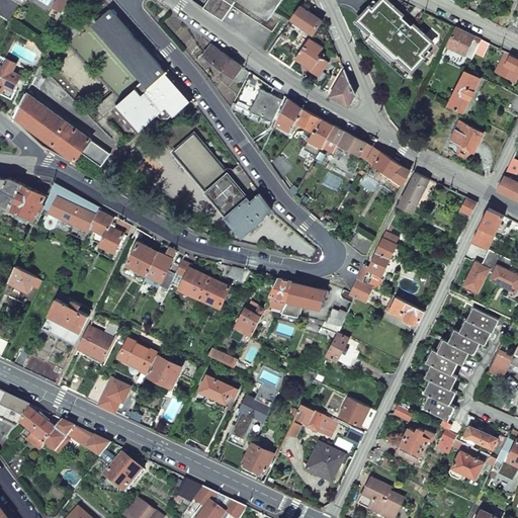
[(56,0),(53,7),(62,12),(67,0),(56,0)]
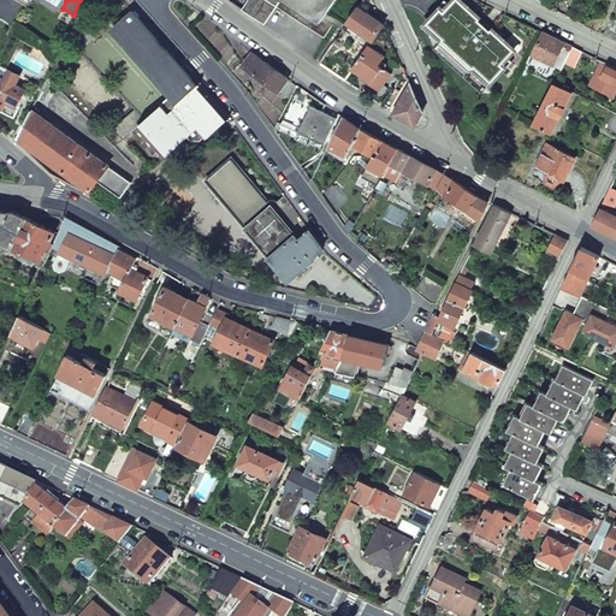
[(247,0),(242,9),(253,17),(265,24),(277,7),(280,0),(247,0)]
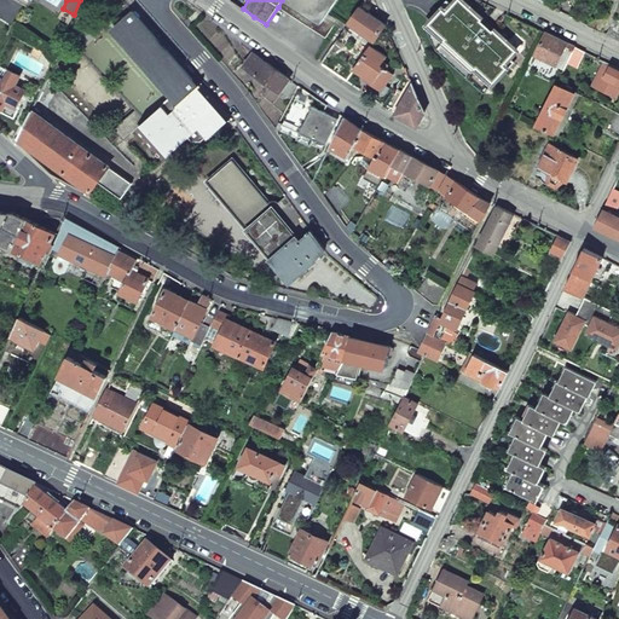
[(325,18),(298,0),(282,0),(278,7),(325,38),(334,24),(325,18)]
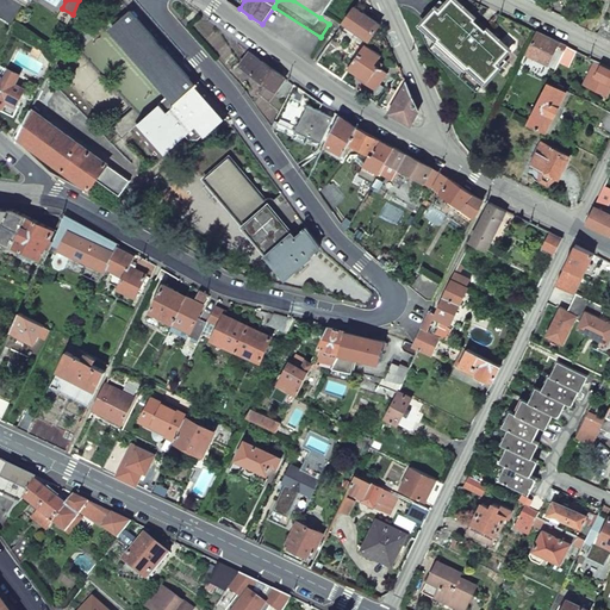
[(293,0),(321,18),(331,0),(293,0)]
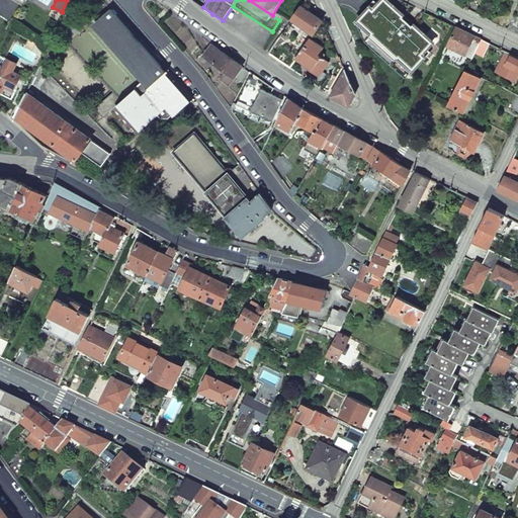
[(402,76),(432,42),(413,24),(412,25),(403,17),(404,16),(403,15),(385,0),(382,0),(378,4),(373,10),(363,21),(360,19),(356,23),(364,40),(402,76)]
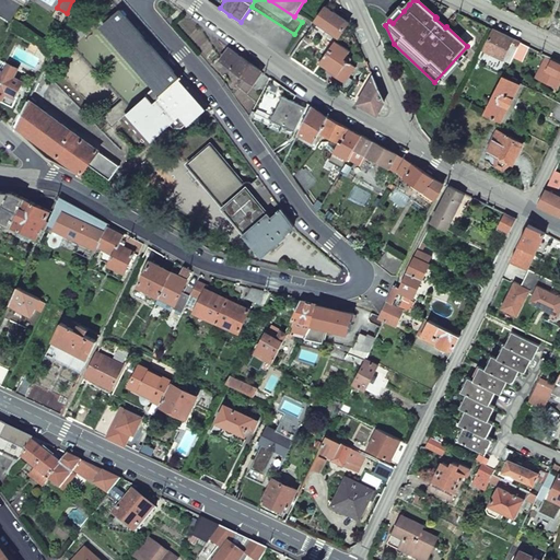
[(400,8),(404,11),(409,4),(406,2),(400,8)]
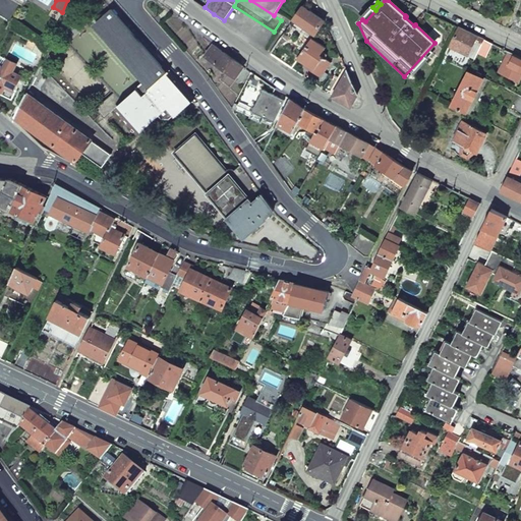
[(325,20),(304,5),(291,23),(301,31),(305,25),(316,33),(325,20)]
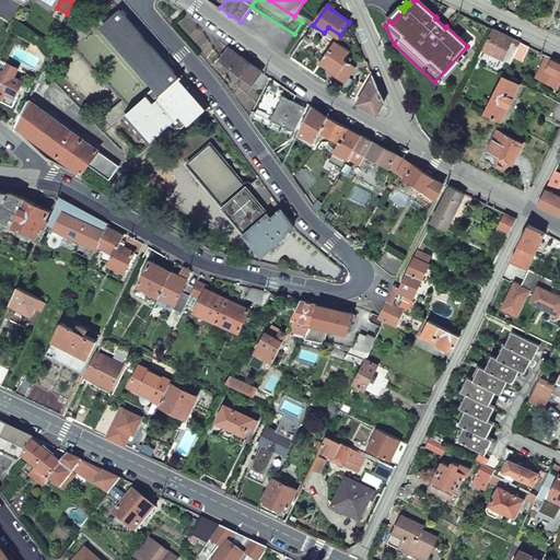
[(172,69),(120,9),(101,26),(153,86),(146,94),(147,95),(152,102),(179,77),(172,69)]
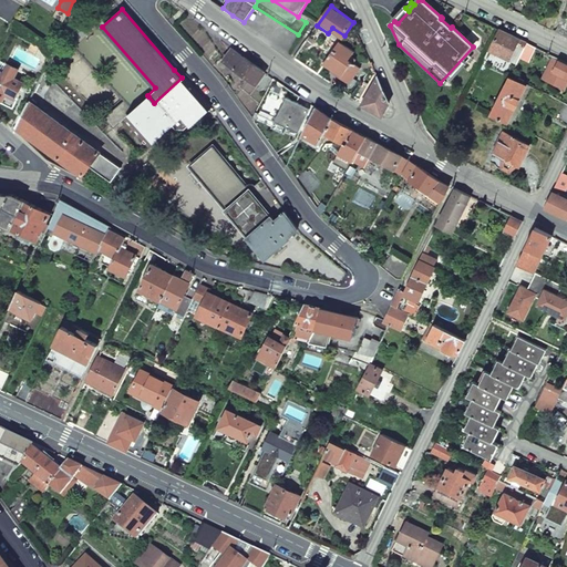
[(566,10),(556,32),(566,38),(566,10)]
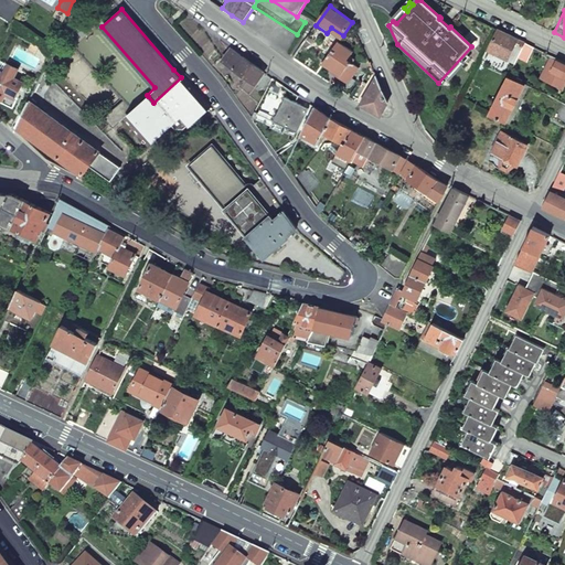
[(510,35),(498,29),(497,31),(488,49),(515,63),(525,42),(510,35)]
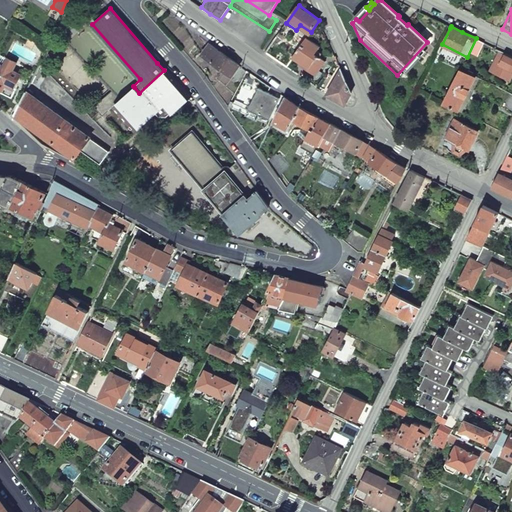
[(321,46),(308,37),(294,57),(301,62),(300,63),(317,75),(326,61),(316,54),(321,46)]
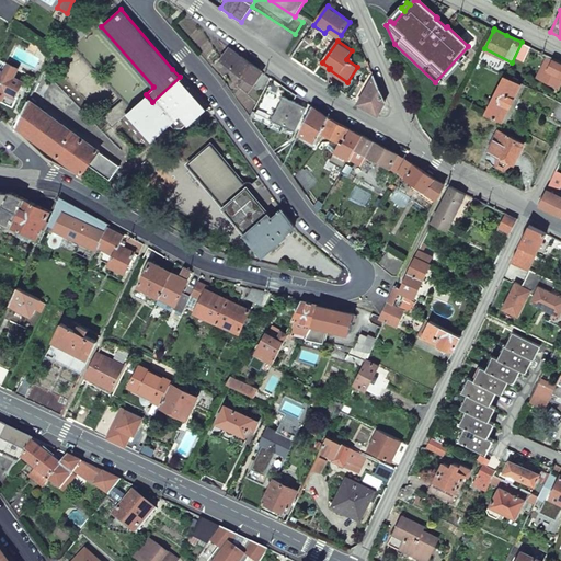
[(530,47),(522,42),(512,63),(510,66),(514,68),(519,58),(524,60),(530,47)]
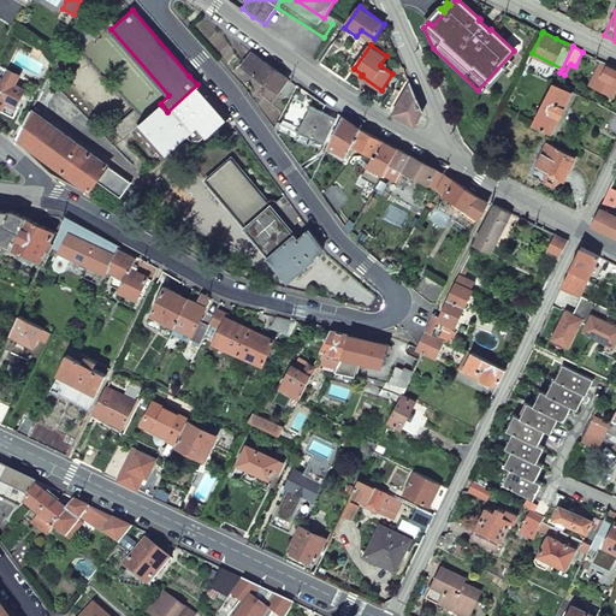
[(261,59),(253,52),(243,65),(279,92),(280,89),(289,78),(261,59)]
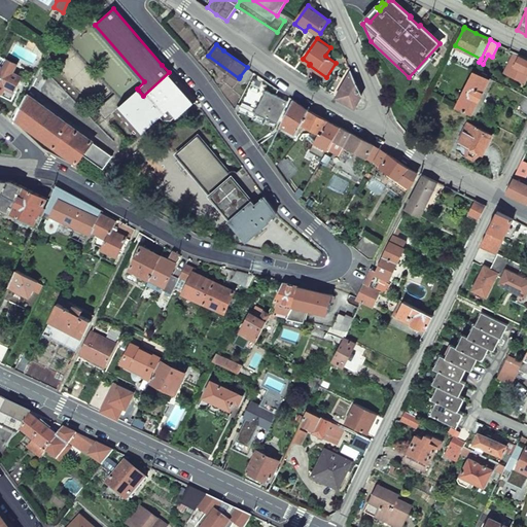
[(526,58),(516,53),(505,72),(521,79),(525,71),(526,71),(526,58)]
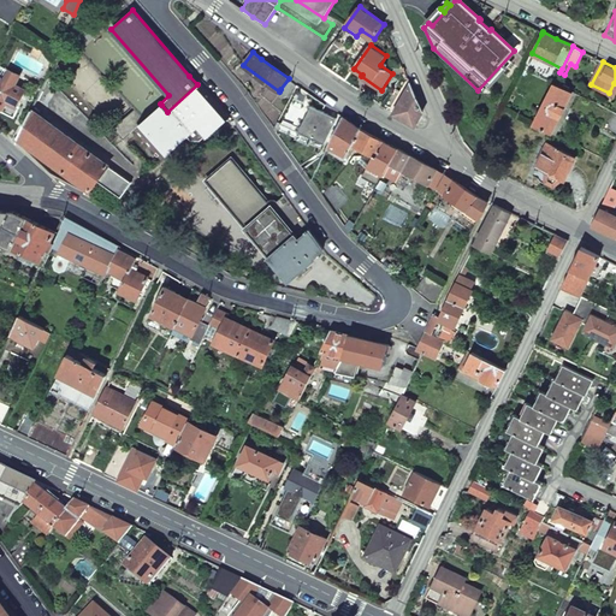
[(0,106),(4,108),(1,112),(15,118),(19,107),(17,106),(25,90),(15,86),(19,76),(0,65),(0,106)]
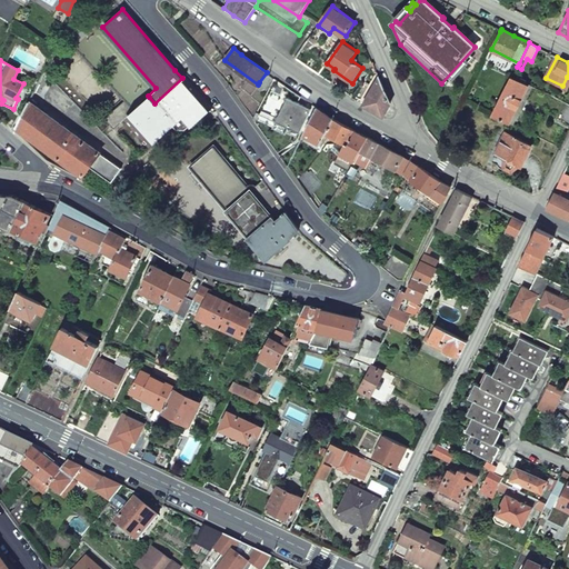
[(273,78),(267,72),(259,82),(267,88),(273,78)]
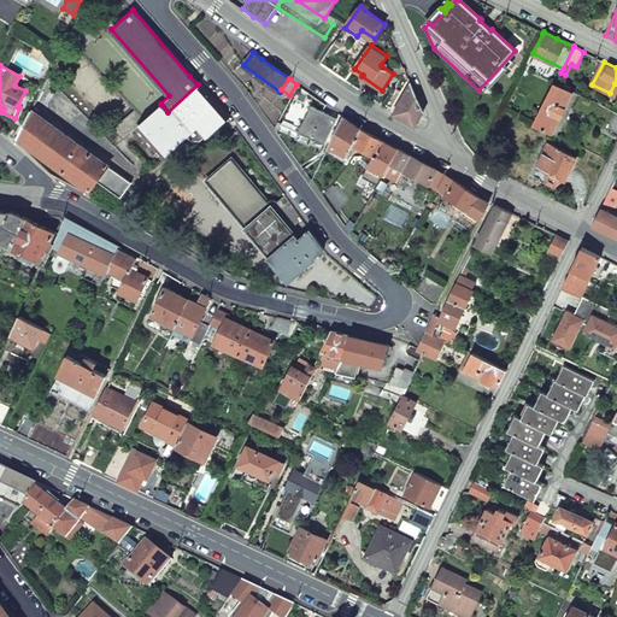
[(198,84),(168,112),(162,105),(144,119),(137,124),(164,154),(187,135),(191,139),(200,140),(204,136),(205,137),(229,118),(228,116),(200,83),(199,84),(198,84)]
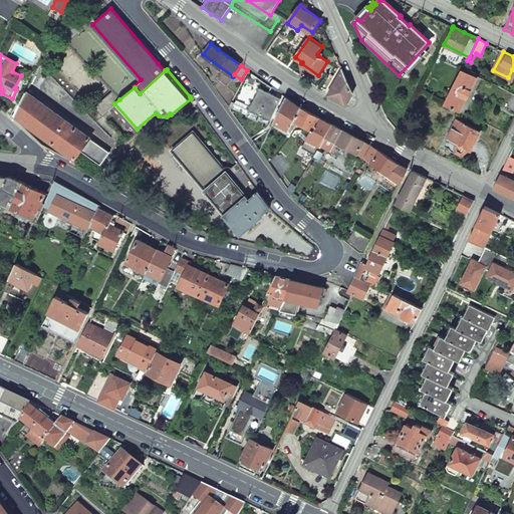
[(478,76),(462,69),(446,102),(461,110),(478,76)]
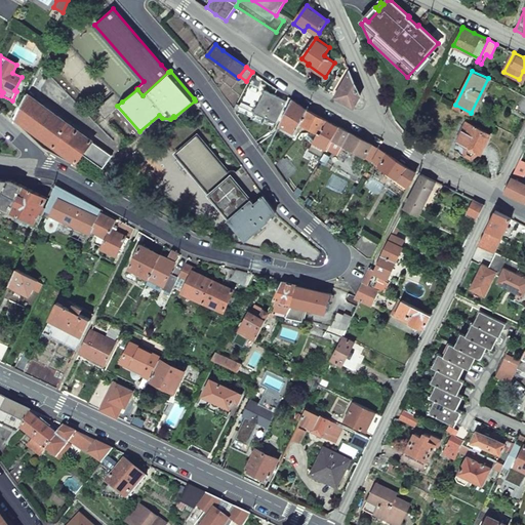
[(361,94),(350,72),(336,95),(354,106),(361,94)]
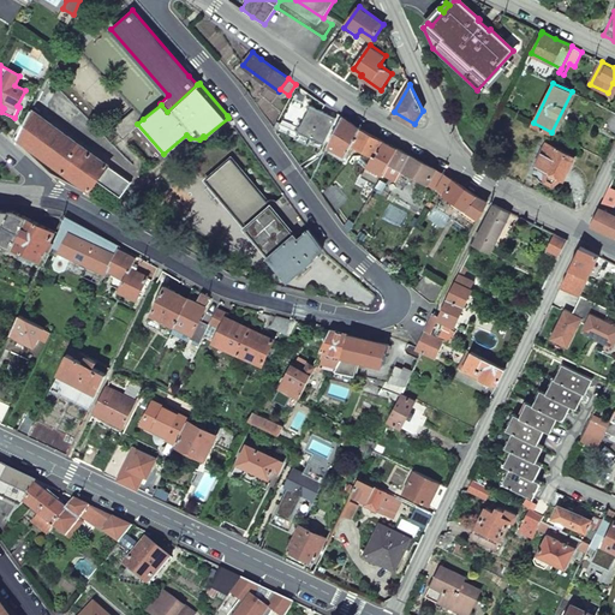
[(323,142),(335,117),(332,115),(310,105),(297,129),(323,142)]
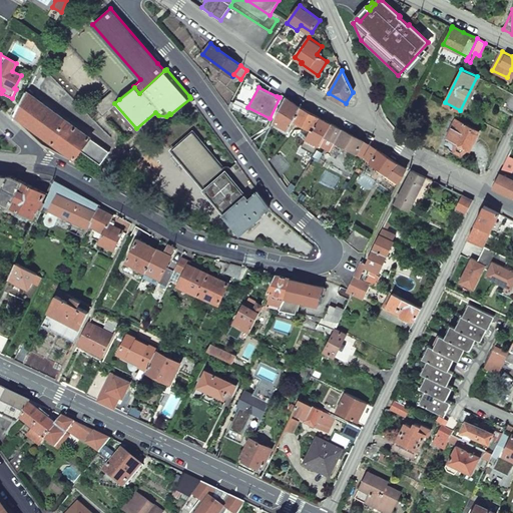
[(119,99),(111,89),(93,104),(101,114),(114,103),(119,99)]
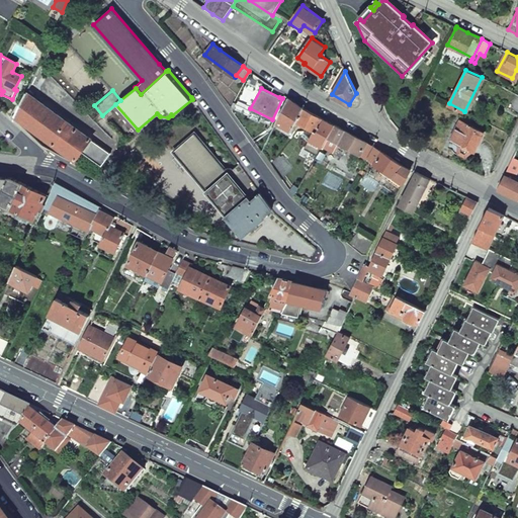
[(91,140),(27,93),(14,119),(16,121),(19,118),(77,160),(91,140)]
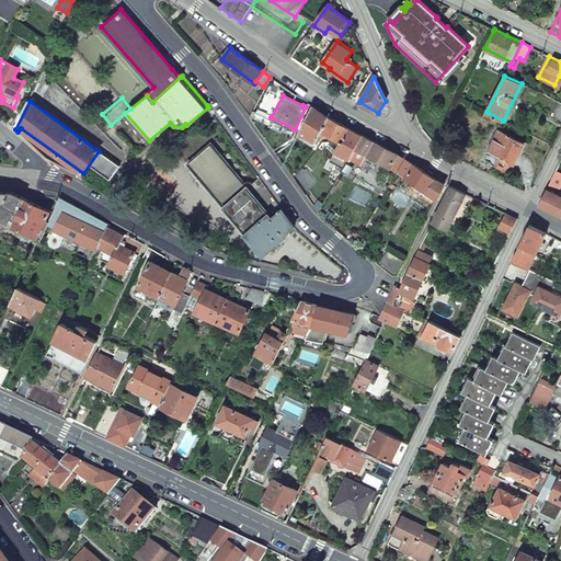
[(321,113),(312,106),(306,121),(299,135),(301,137),(304,135),(317,141),(321,130),(340,140),(340,139),(343,141),(351,129),(328,117),(321,113)]
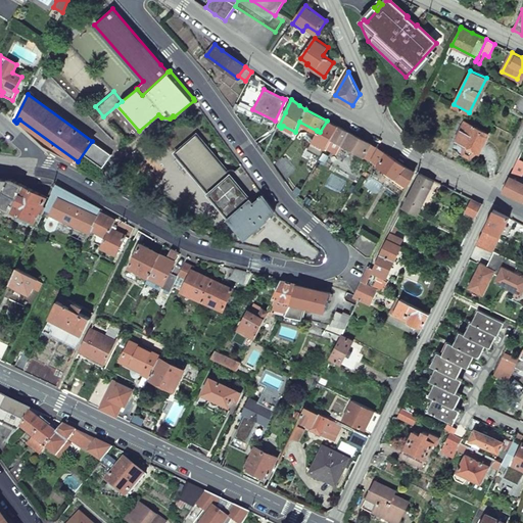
[(317,131),(313,141),(323,145),(321,148),(324,149),(326,146),(337,127),(331,124),(327,121),(320,132),(317,130),(317,131)]
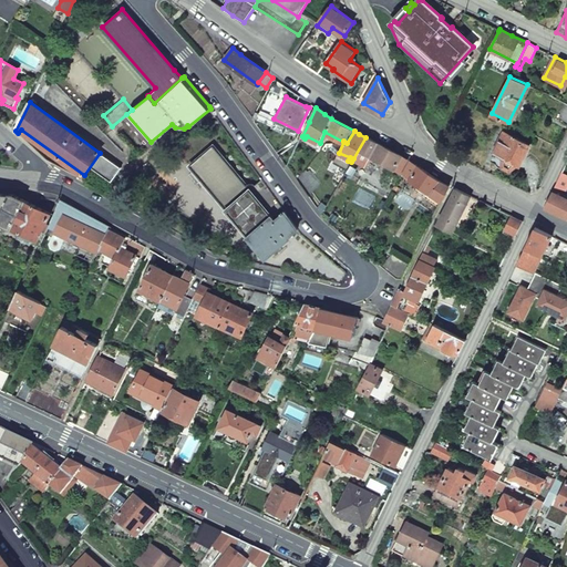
[(531,144),(504,132),(494,152),(495,153),(503,156),(504,166),(512,171),(518,164),(521,164),(531,144)]
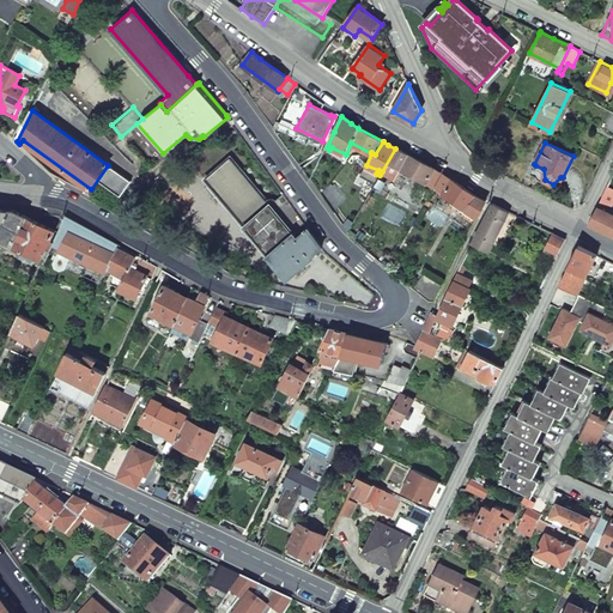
[(395,149),(382,171),(396,180),(401,169),(411,174),(428,183),(435,169),(408,155),(396,147),(395,150),(395,149)]
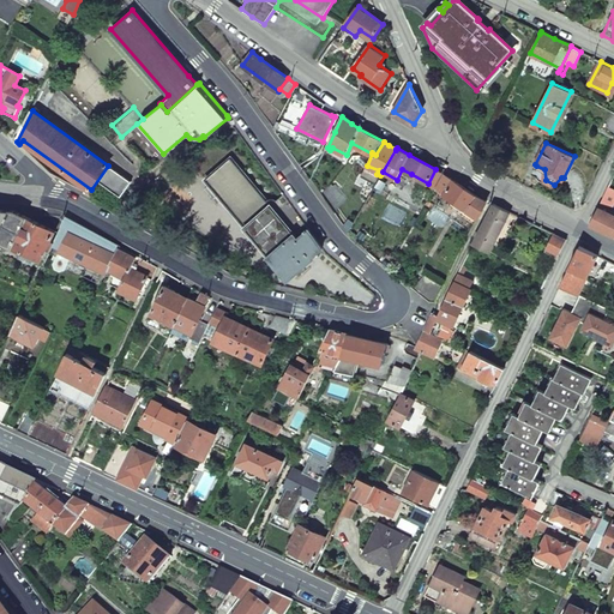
[(270,206),(230,158),(205,180),(288,280),(314,258),(313,257),(324,248),(292,204),(284,194),(270,206)]
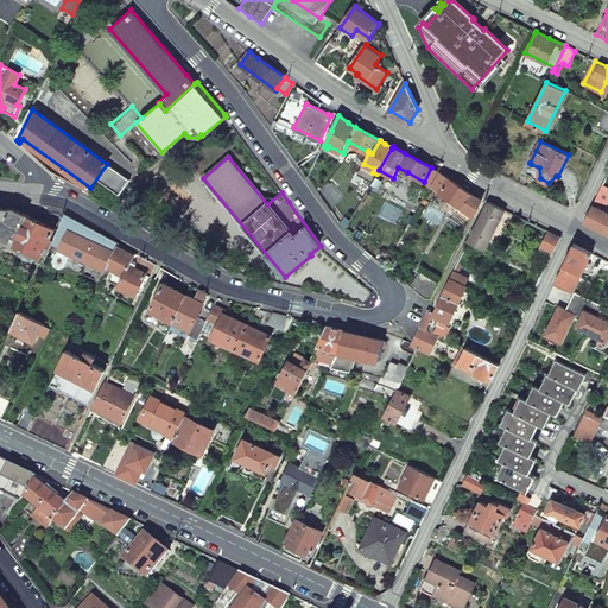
[(539,168),(531,164),(527,172),(540,178),(539,168)]
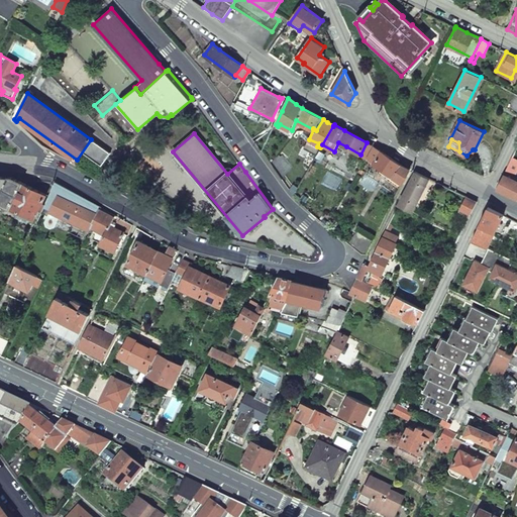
[(110,153),(95,141),(86,153),(102,166),(110,153)]
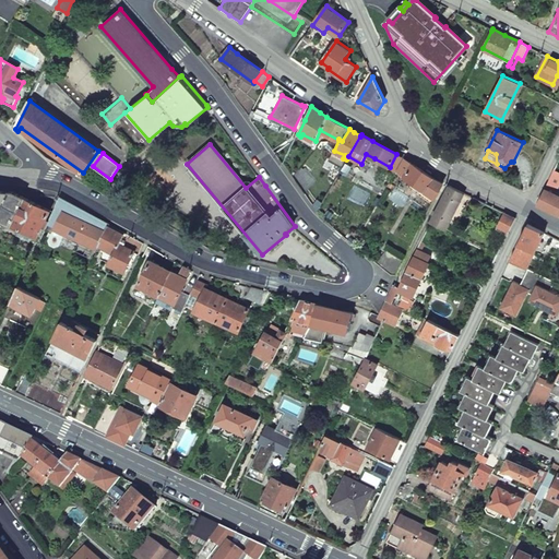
[(366,154),(361,164),(369,168),(375,158),(366,154)]
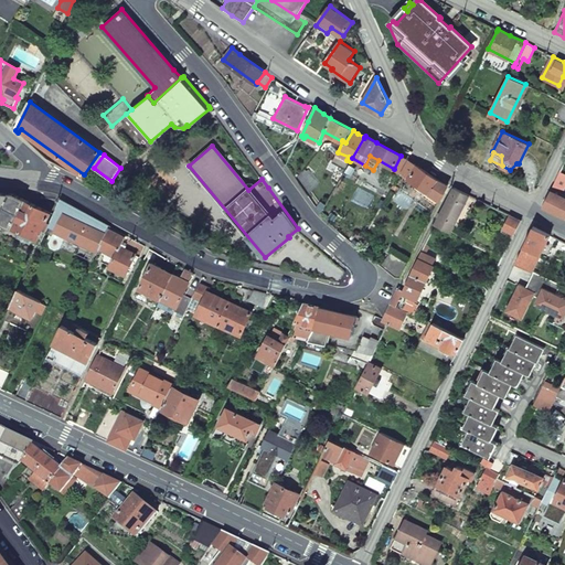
[(422,169),(408,160),(401,173),(406,178),(408,179),(440,201),(448,185),(439,181),(422,169)]
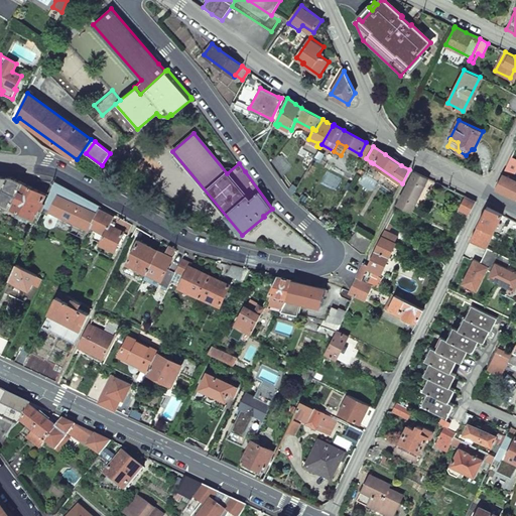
[(294,164),(282,154),(273,166),(282,178),(294,164)]
